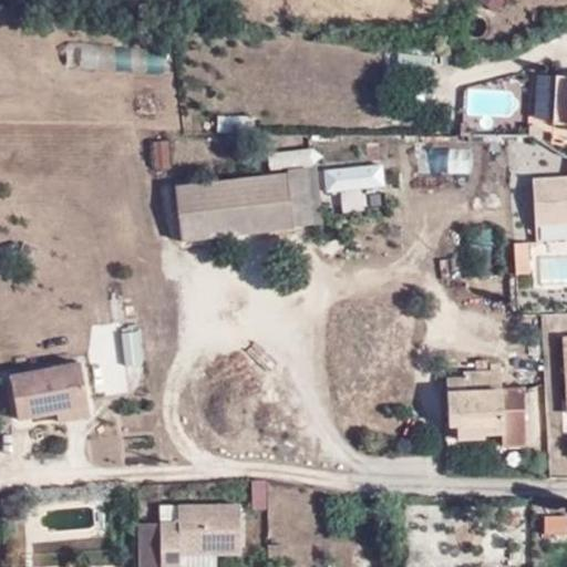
[(477,0),(494,10),(500,0),(477,0)]
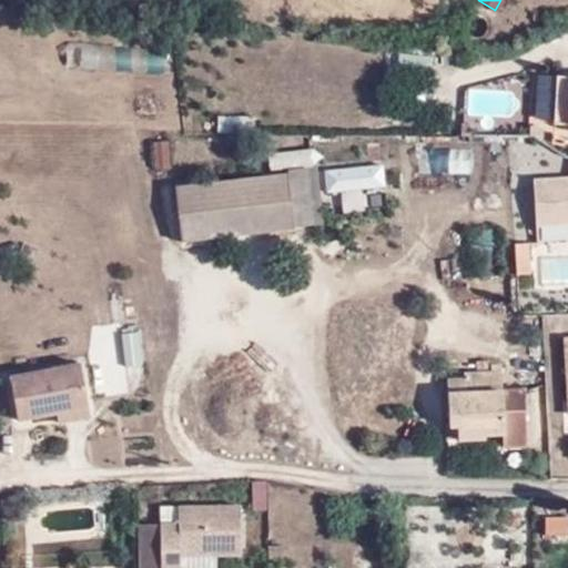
[(567,80),(556,80),(556,129),(567,128),(567,80)]
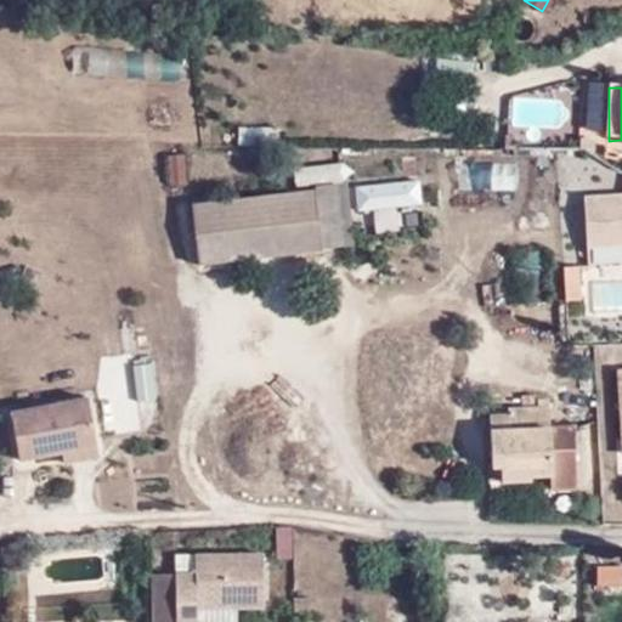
[(235,142),(271,142),(271,124),(235,124),(235,142)]
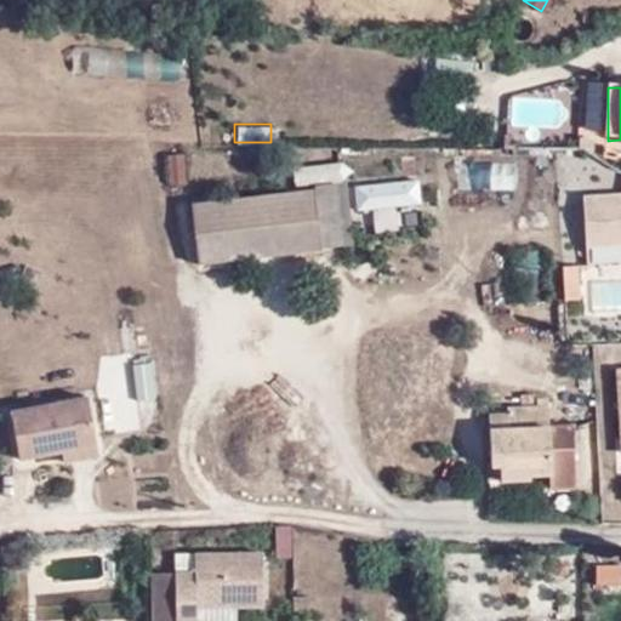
[(187,184),(186,154),(169,155),(171,186),(187,184)]
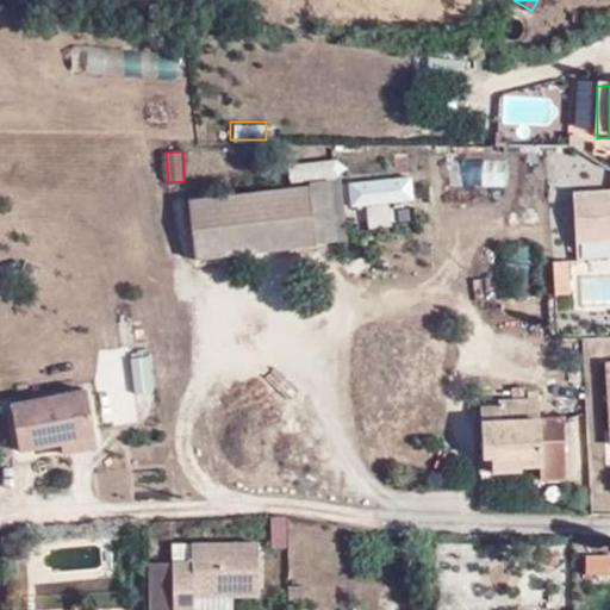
[(307,186),(315,243),(347,240),(340,182),(307,186)]
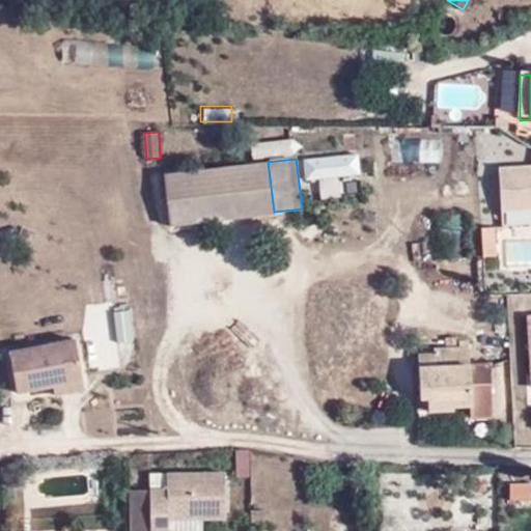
[(274,214),(274,212),(268,162),(165,175),(171,226),(274,214)]
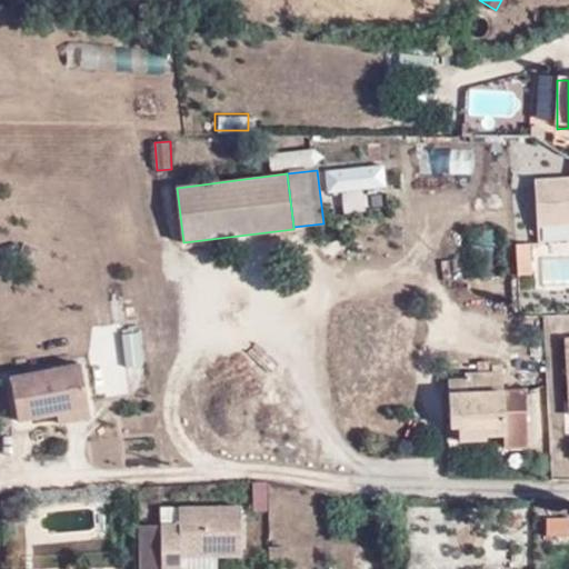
[(568,178),(536,181),(539,226),(568,223),(568,178)]
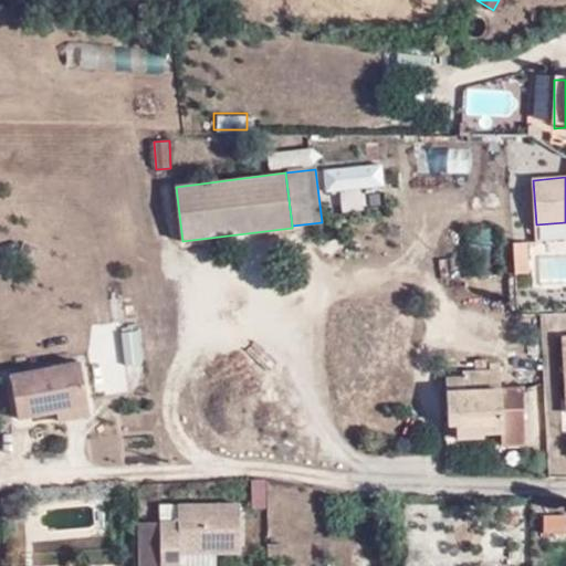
[(515,245),(516,275),(530,275),(528,245),(515,245)]
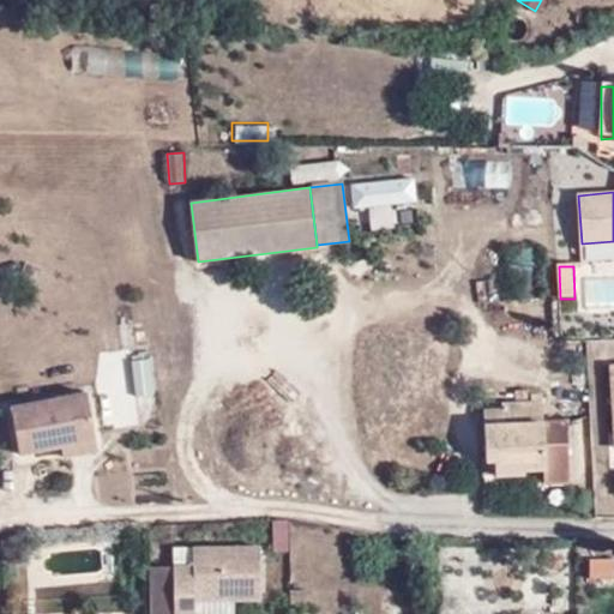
[(20,452),(61,444),(95,438),(85,393),(11,408),(20,452)]
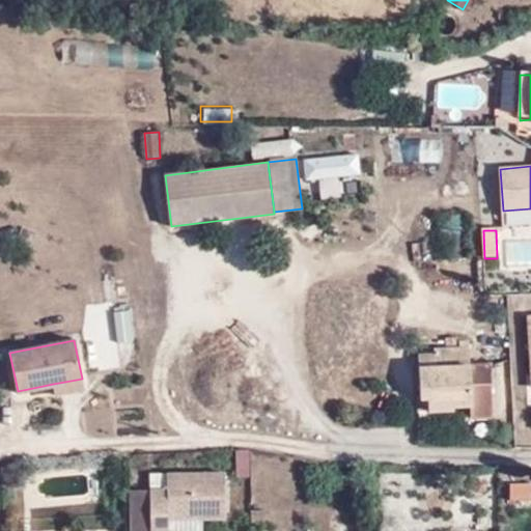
[(470,418),(488,418),(486,366),(475,365),(475,372),(470,372),(470,366),(469,366),(469,342),(459,342),(459,350),(435,350),(435,355),(419,355),(419,397),(417,397),(417,411),(452,411),(452,407),(470,407),(470,418)]
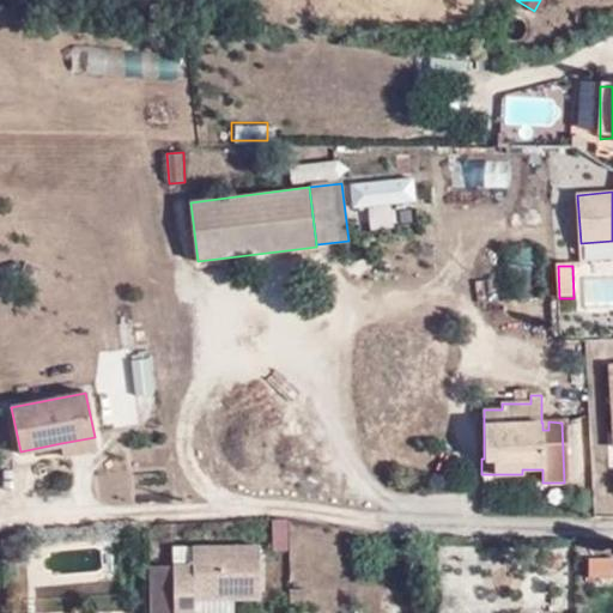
[(95,437),(61,443),(64,454),(95,448),(95,437)]
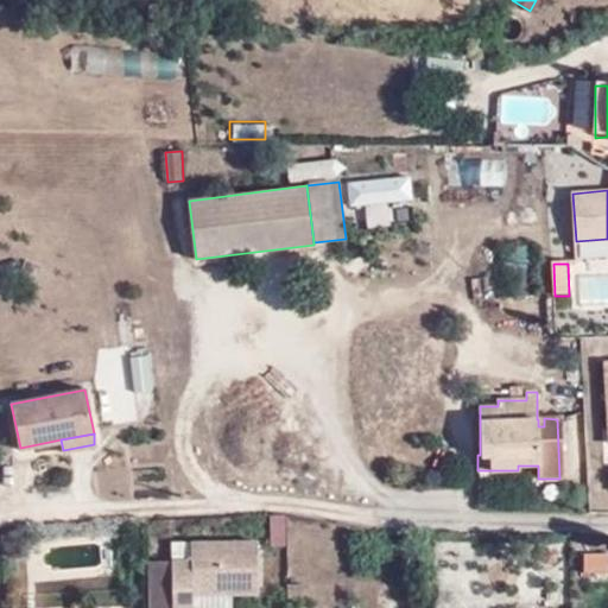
[(173,563),(150,563),(149,607),(233,607),(234,594),(260,595),(260,544),(173,544),(173,563)]
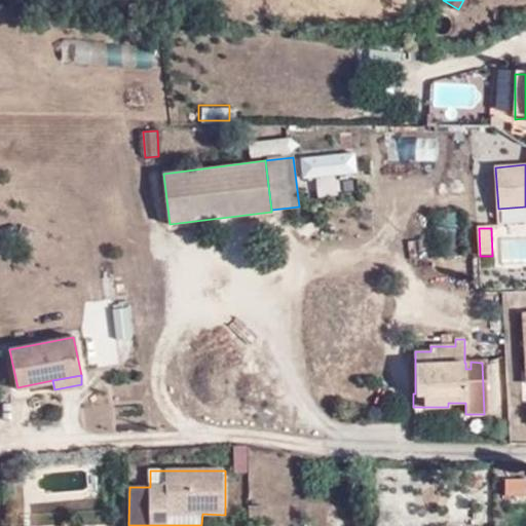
[(525,496),(525,480),(504,479),(504,495),(519,494),(519,496),(525,496)]
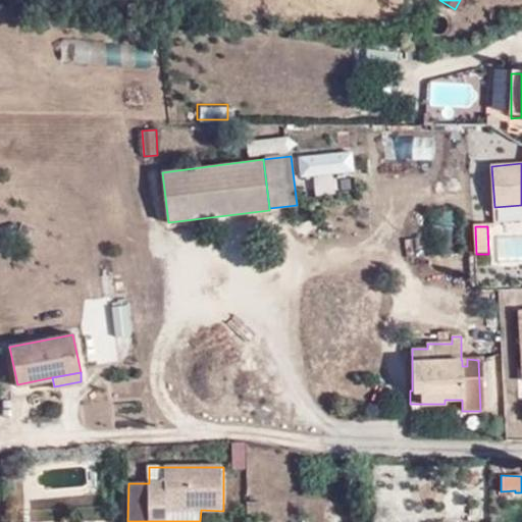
[(259,502),(245,502),(246,514),(260,513),(259,502)]
